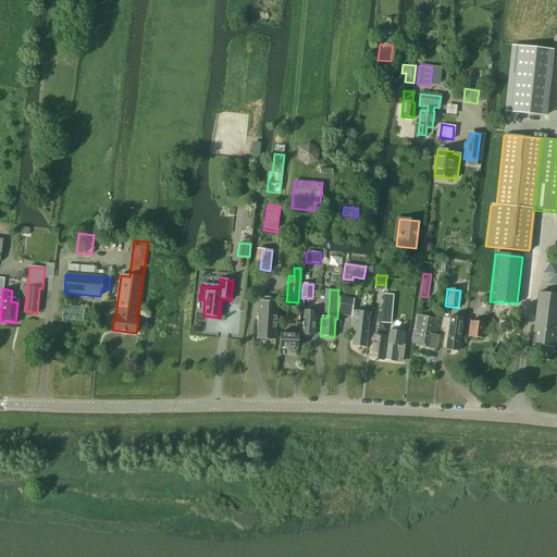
[(556,294),(539,292),(532,345),(554,348),(556,321),(556,294)]
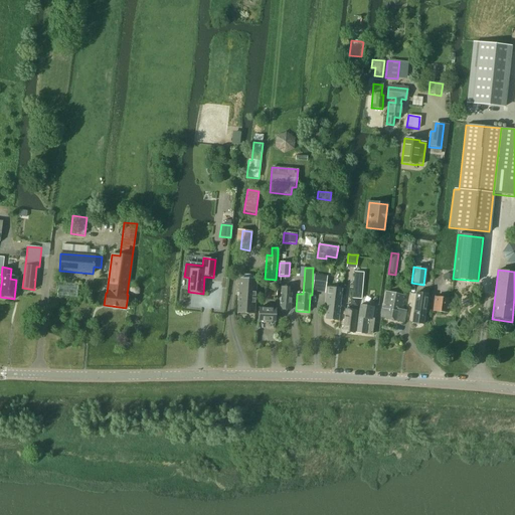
[(361,300),(363,274),(354,273),(352,299),(361,300)]
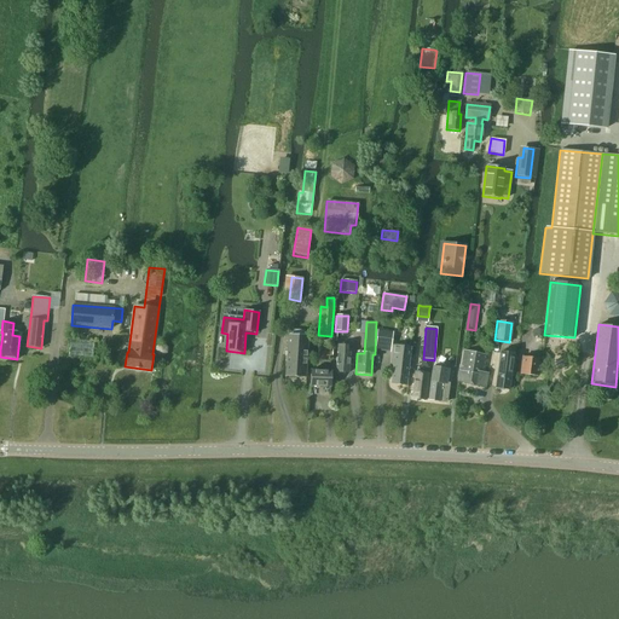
[(288,336),(285,376),(305,377),(307,348),(307,337),(304,337),(304,331),(293,330),(291,336),(288,336)]
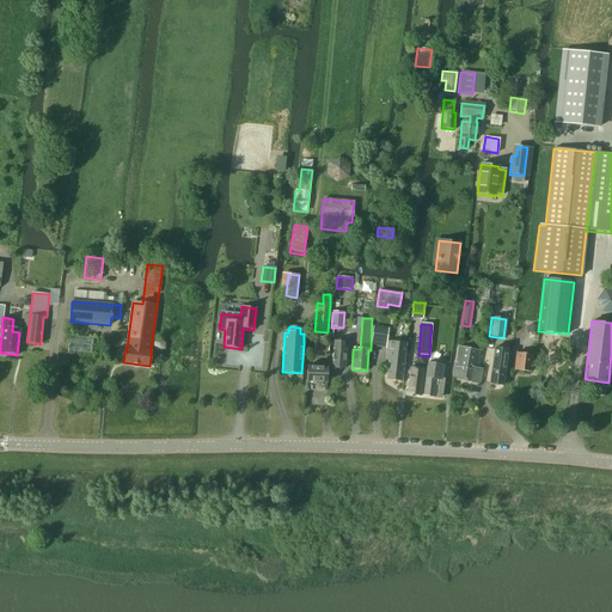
[(371,346),(372,346),(384,348),(386,335),(386,331),(373,330),(371,346)]
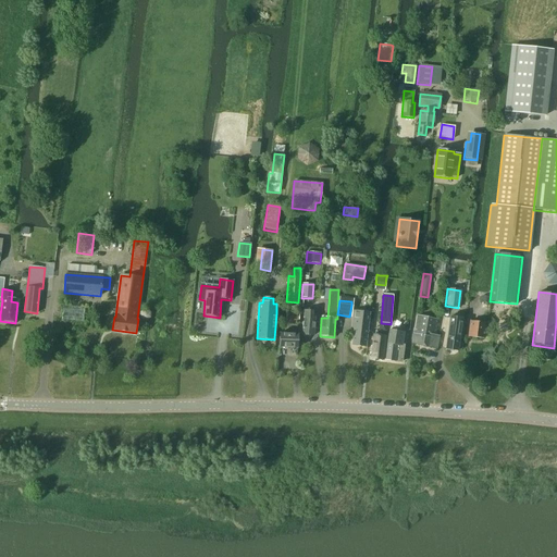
[(313,336),(314,318),(310,318),(310,313),(304,312),(301,335),(313,336)]
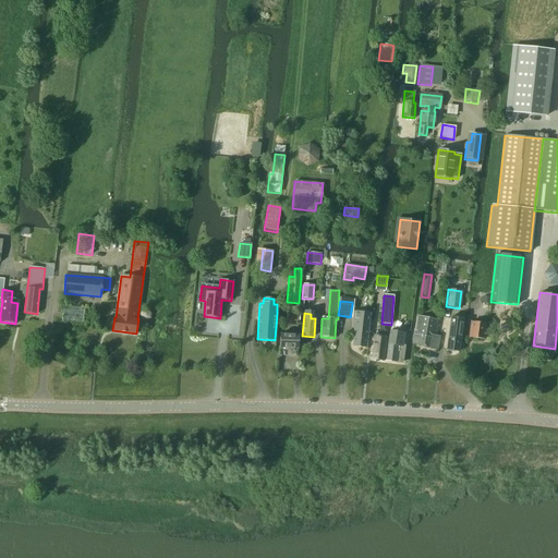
[(353,346),(365,348),(370,314),(354,313),(352,326),(355,327),(353,346)]
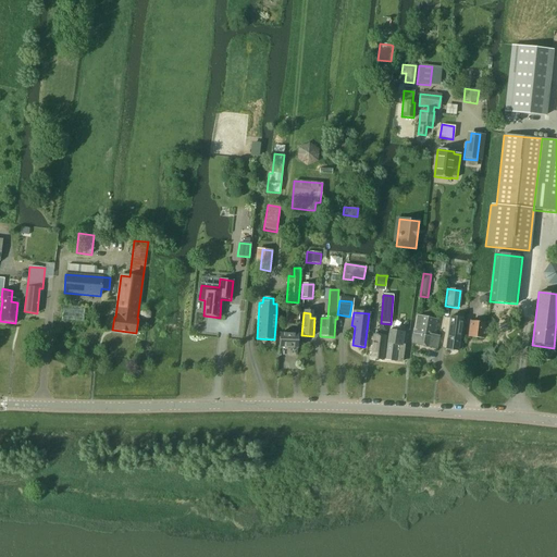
[(413,334),(411,343),(428,347),(436,349),(438,336),(434,335),(437,320),(417,316),(413,334)]
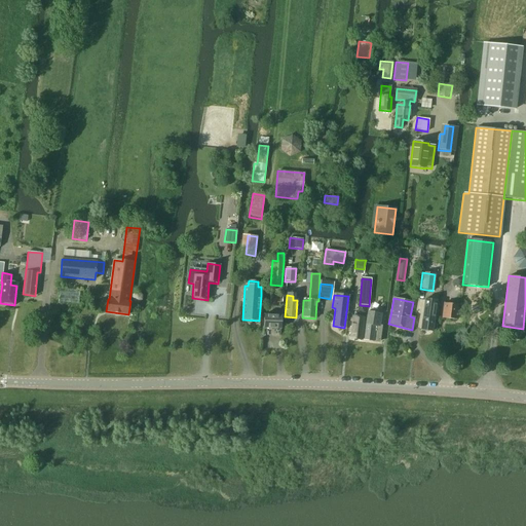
[(424,299),(420,330),(431,332),(436,301),(424,299)]
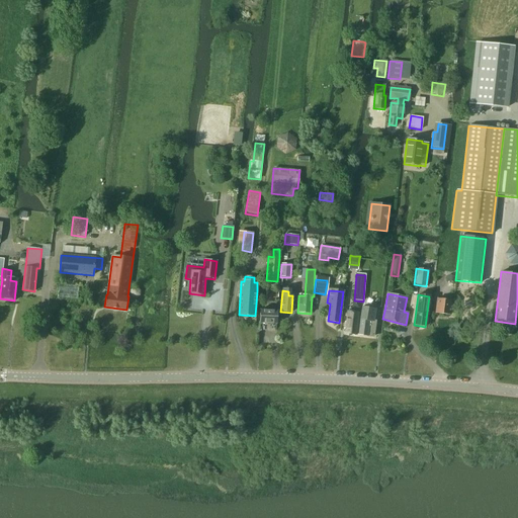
[(436,299),(435,314),(449,316),(450,300),(436,299)]
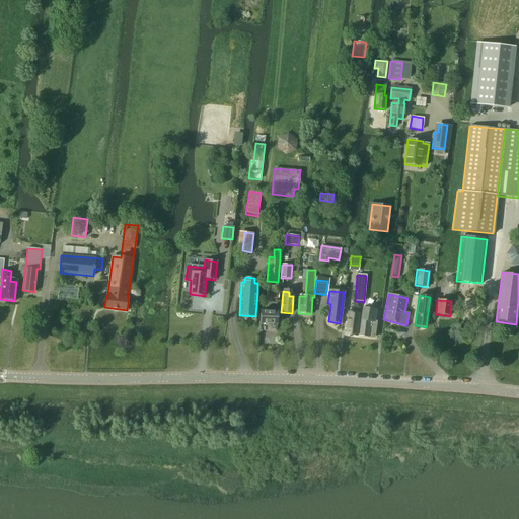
[(374,322),(376,310),(363,308),(361,320),(359,336),(368,337),(374,338),(376,322),(374,322)]
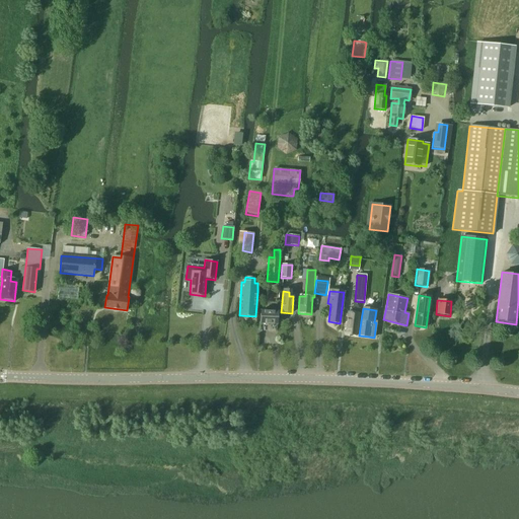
[(261,310),(260,323),(277,324),(278,311),(277,311),(261,310)]
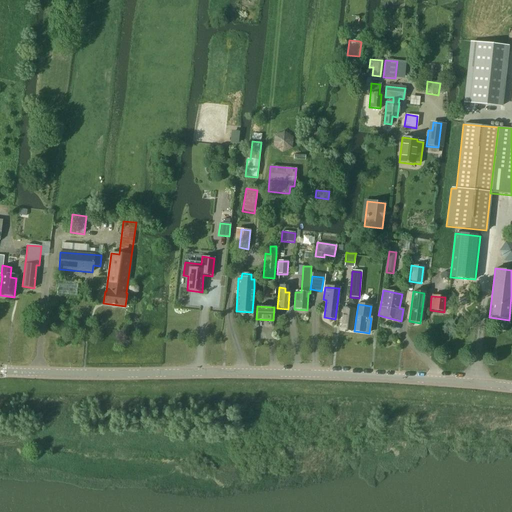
[(351,331),(354,310),(343,308),(341,330),(351,331)]
